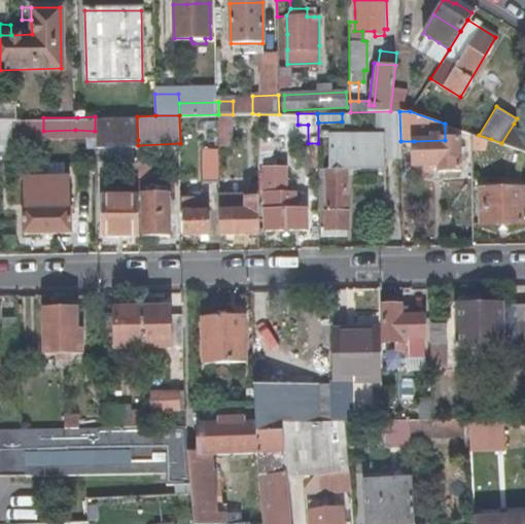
[(138,140),(137,116),(95,116),(95,131),(95,141),(138,140)]
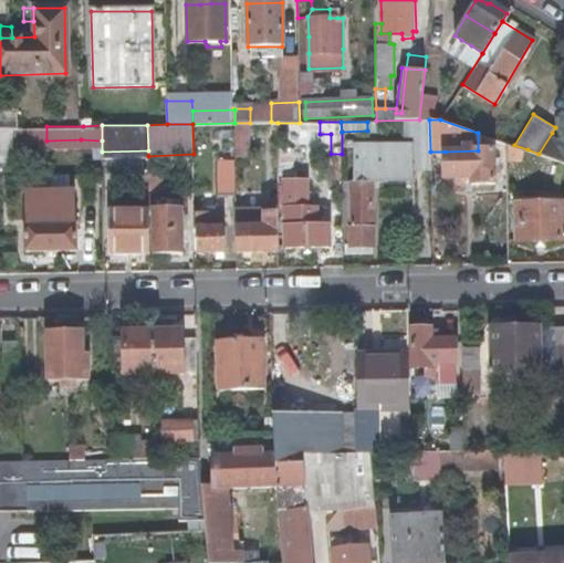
[(47,141),(47,126),(7,127),(8,141),(47,141)]
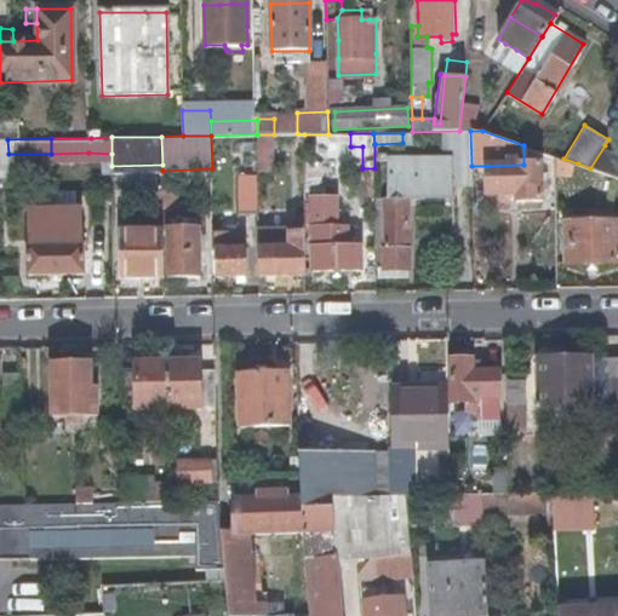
[(617,174),(617,154),(605,145),(590,168),(616,178),(617,174)]
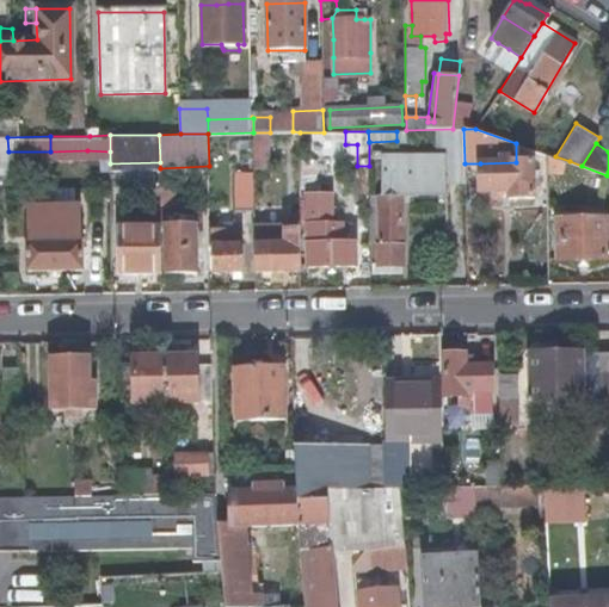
[(566,166),(570,161),(555,156),(548,154),(549,173),(564,172),(567,168),(566,166)]
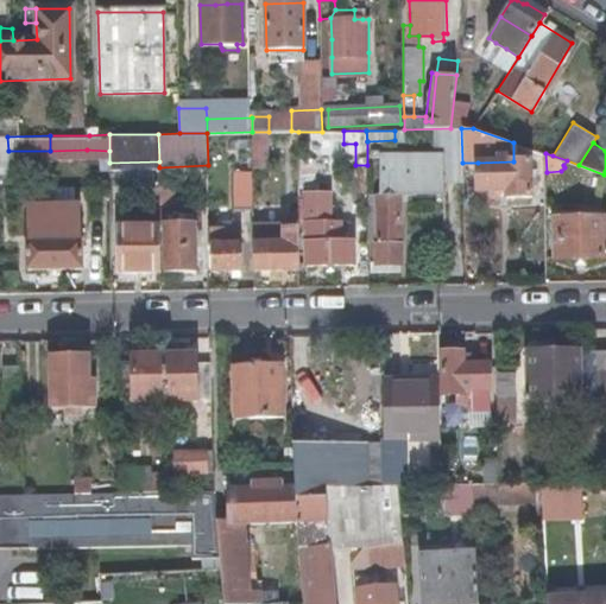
[(443,196),(443,159),(385,159),(385,195),(379,196),(379,204),(379,240),(374,240),(376,268),(380,271),(403,271),(402,196),(443,196)]
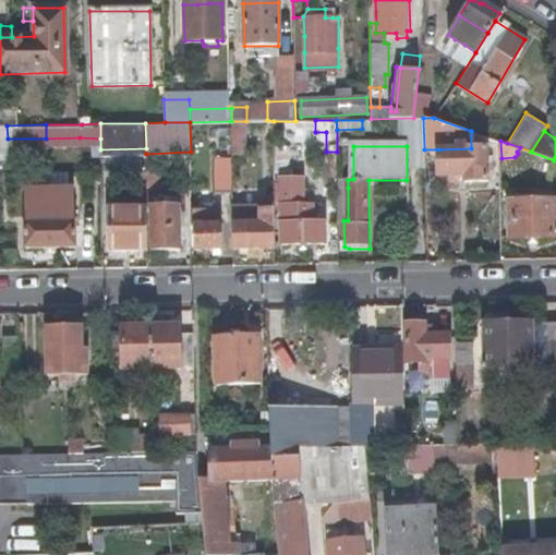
[(488,180),(487,147),(471,148),(438,149),(439,181),(488,180)]
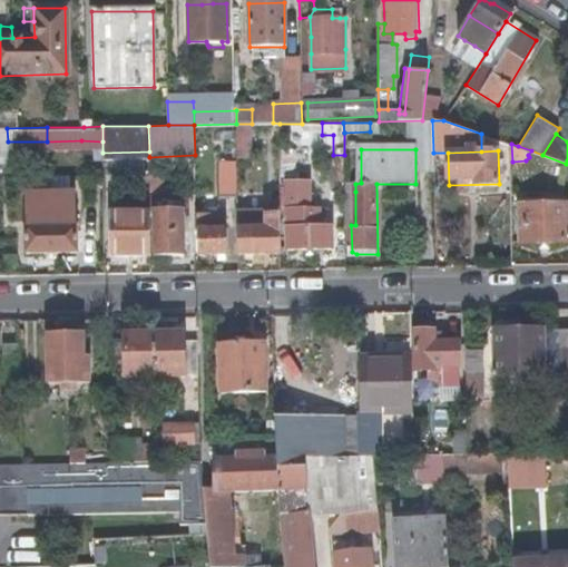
[(237,195),(237,160),(219,162),(221,195),(237,195)]
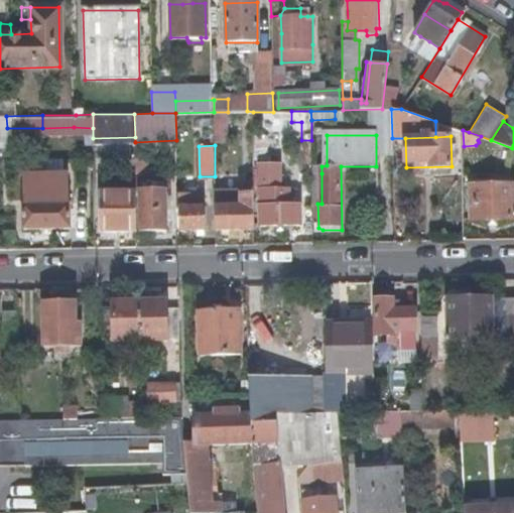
[(145,189),(145,178),(135,177),(136,190),(138,190),(145,189)]
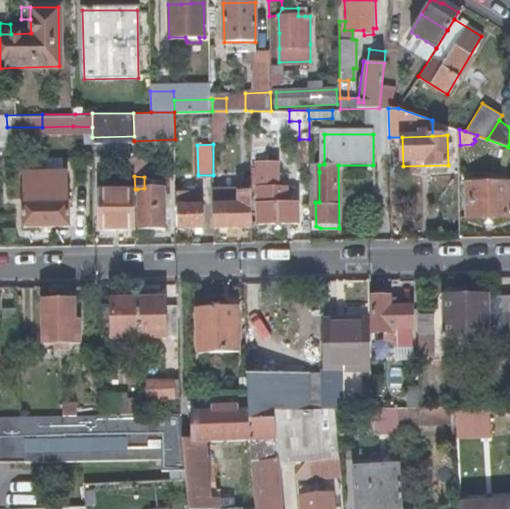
[(509,215),(509,191),(509,182),(490,182),(490,177),(467,177),(468,217),(509,215)]
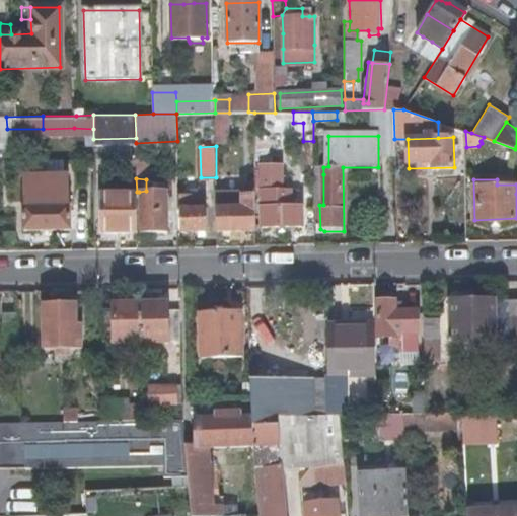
[(48,205),(48,187),(22,188),(22,206),(48,205)]
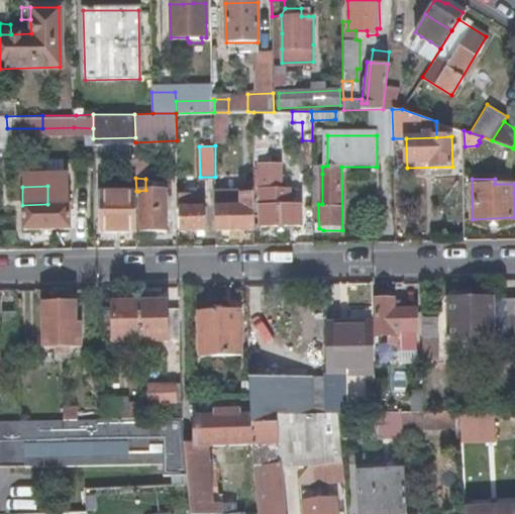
[(285,204),(285,195),(285,189),(260,189),(260,205),(285,204)]
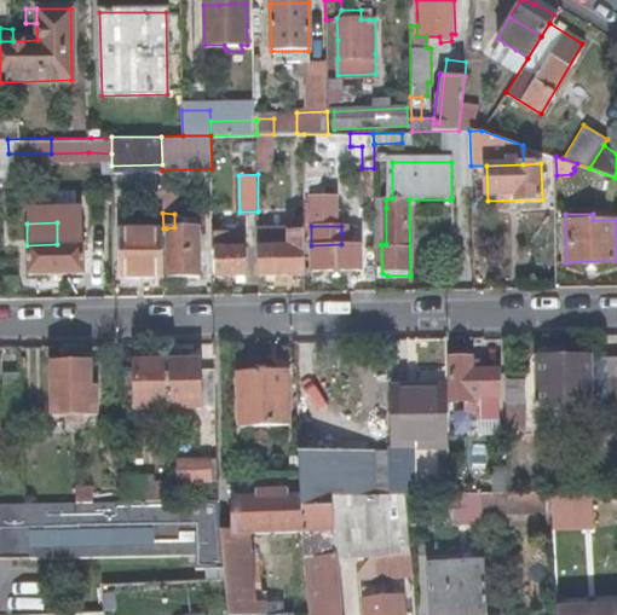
[(201,276),(201,230),(199,227),(174,227),(166,228),(167,276),(201,276)]
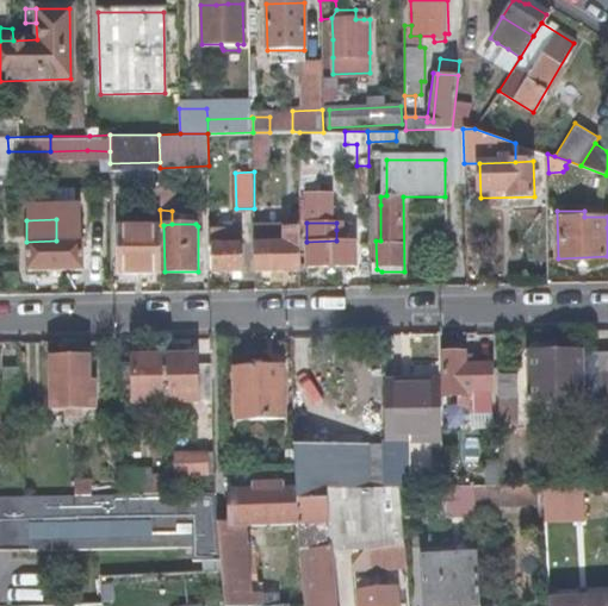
[(301,270),(301,225),(293,225),(285,226),(285,243),(271,244),(271,270),(301,270)]
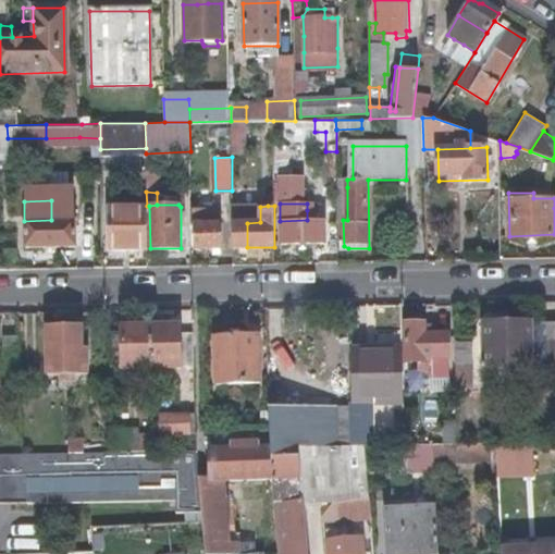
[(260,222),(260,207),(233,208),(233,223),(247,223),(260,222)]
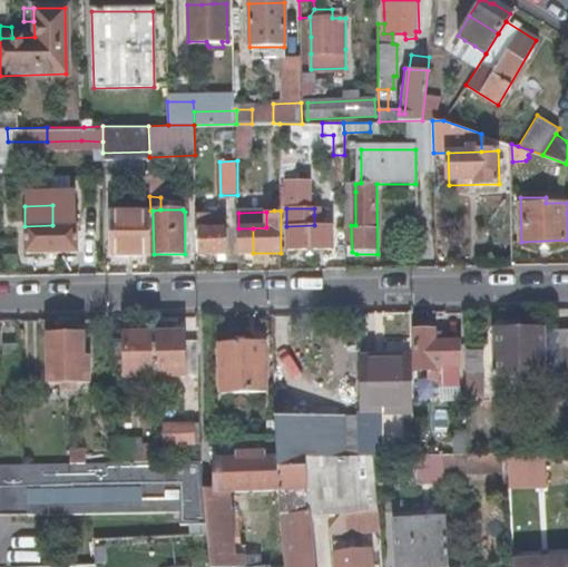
[(150,236),(150,214),(108,215),(109,255),(150,254),(150,236)]
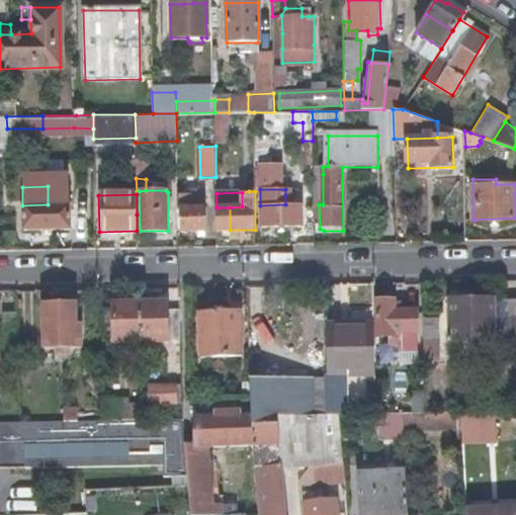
[(298,204),(297,194),(291,195),(285,195),(285,204),(298,204)]
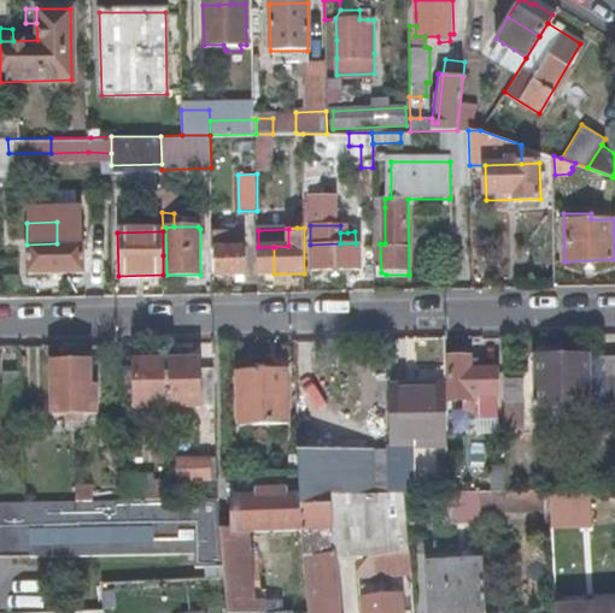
[(229,247),(229,234),(223,234),(214,234),(215,247),(229,247)]
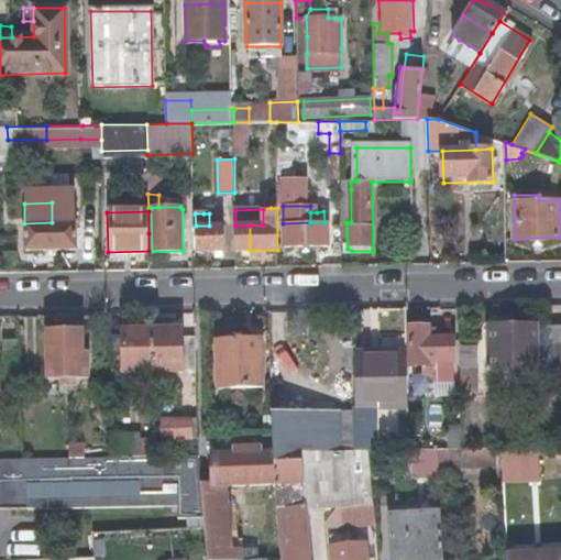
[(91,248),(91,219),(74,219),(74,222),(75,248),(91,248)]
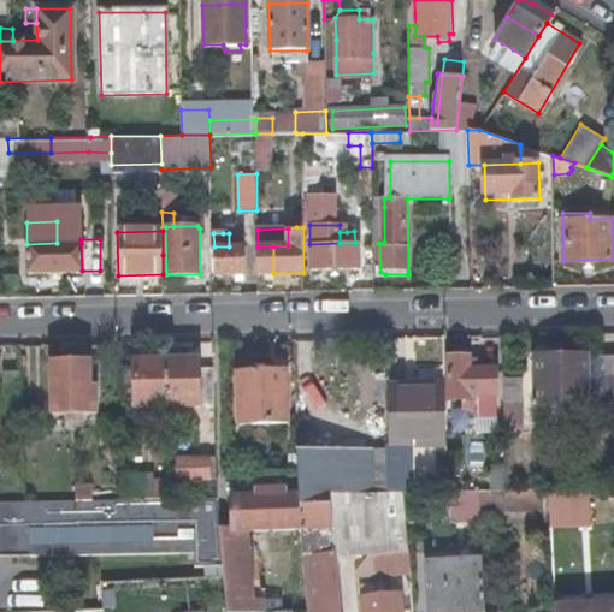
[(82,271),(81,243),(57,243),(27,244),(27,273),(82,271)]
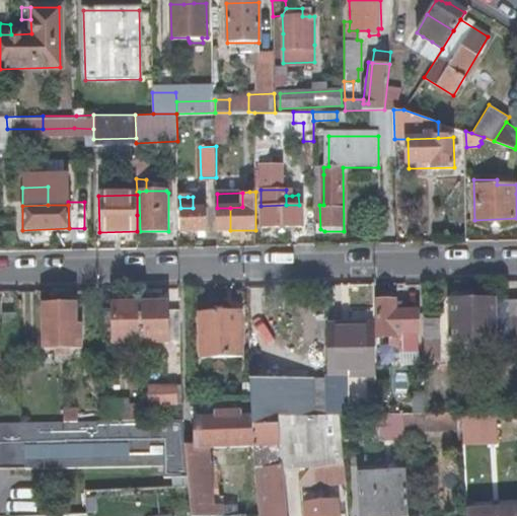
[(302,225),(302,205),(299,205),(286,205),(261,206),(261,225),(263,226),(302,225)]
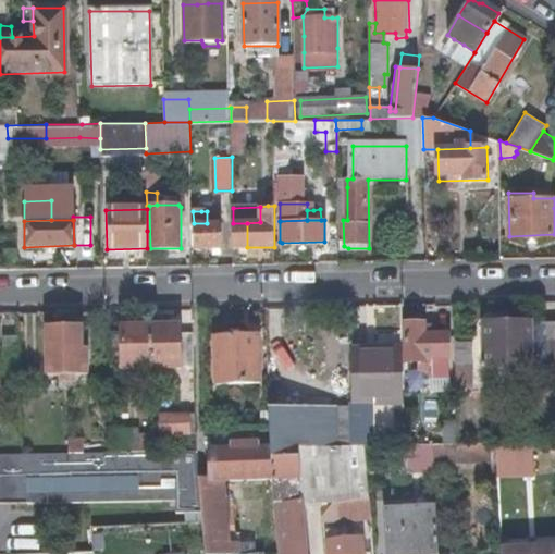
[(221,248),(220,223),(207,223),(194,223),(194,249),(221,248)]
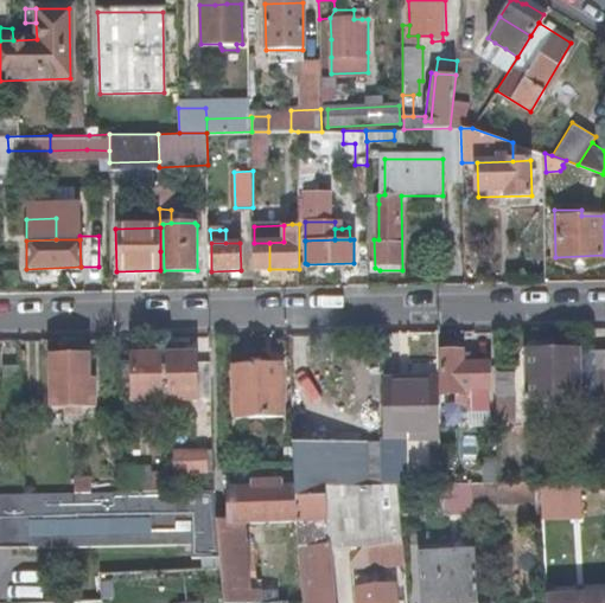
[(269,269),(269,243),(254,243),(254,270),(269,269)]
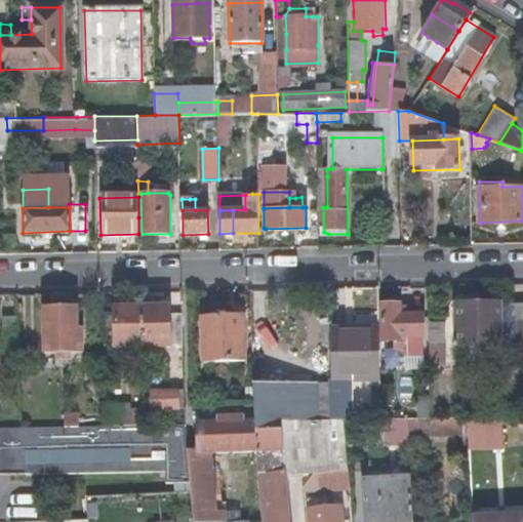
[(423,334),(423,313),(400,313),(400,303),(378,304),(379,326),(380,339),(396,339),(396,346),(406,346),(407,334),(423,334)]
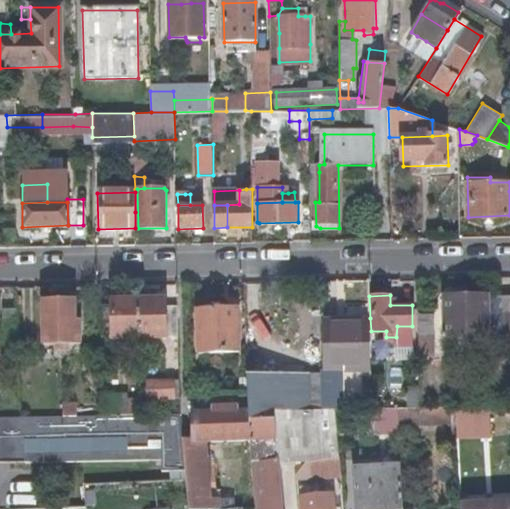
[(509,295),(446,297),(446,338),(509,337),(509,295)]
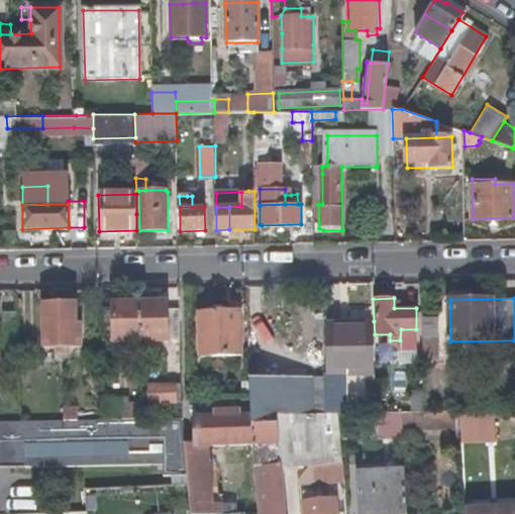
[(139,339),(138,301),(112,302),(113,309),(114,339),(139,339)]
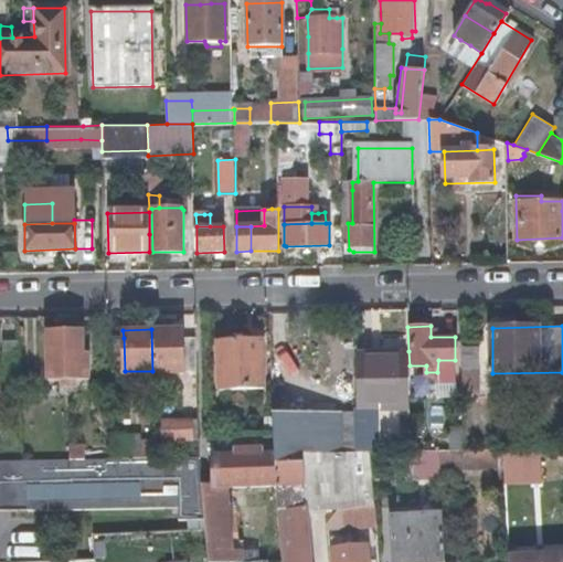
[(182,370),(181,336),(182,329),(151,329),(152,371),(182,370)]
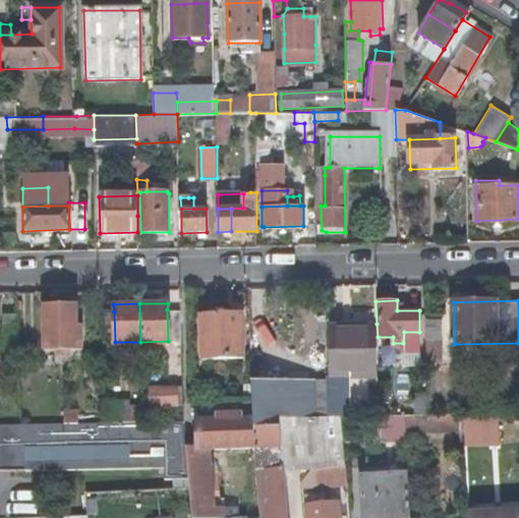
[(84,348),(83,327),(76,327),(76,305),(44,306),(45,349),(58,349),(65,349),(84,348)]
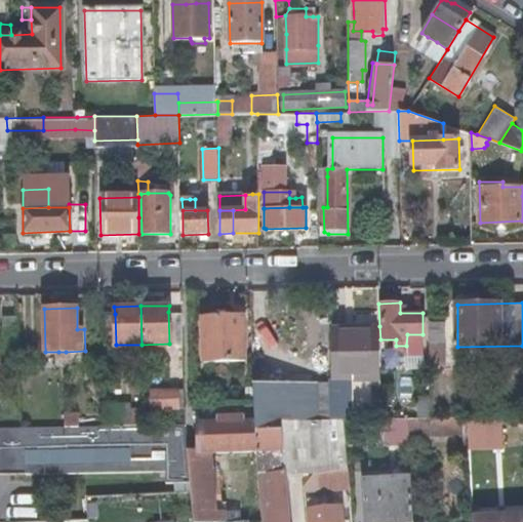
[(183,343),(182,312),(168,312),(169,344),(183,343)]
